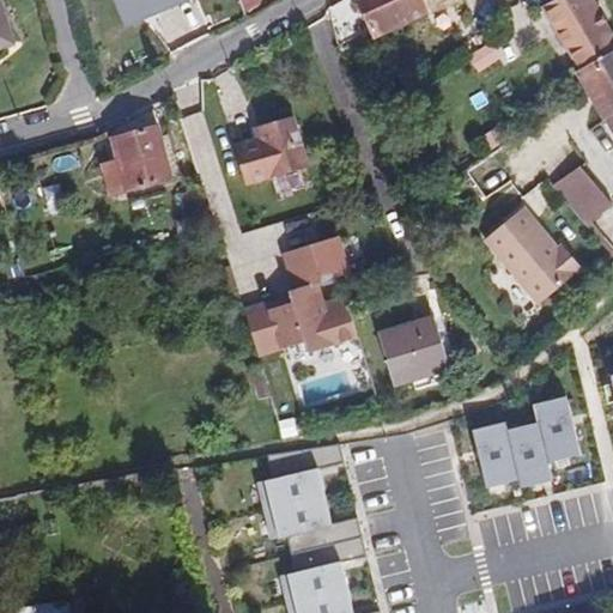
[(2,0),(0,0),(0,48),(16,44),(2,0)]
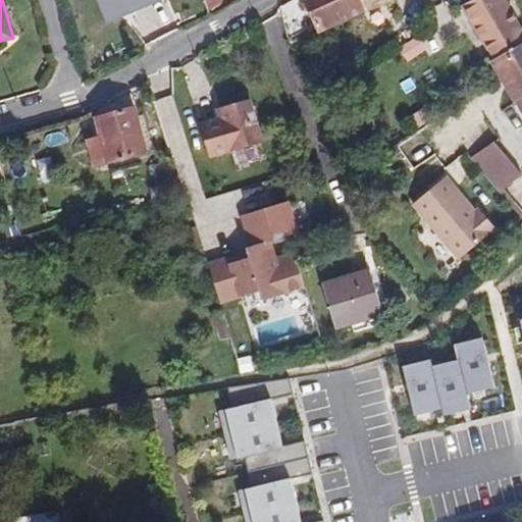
[(162,0),(98,0),(108,23),(163,1),(162,0)]
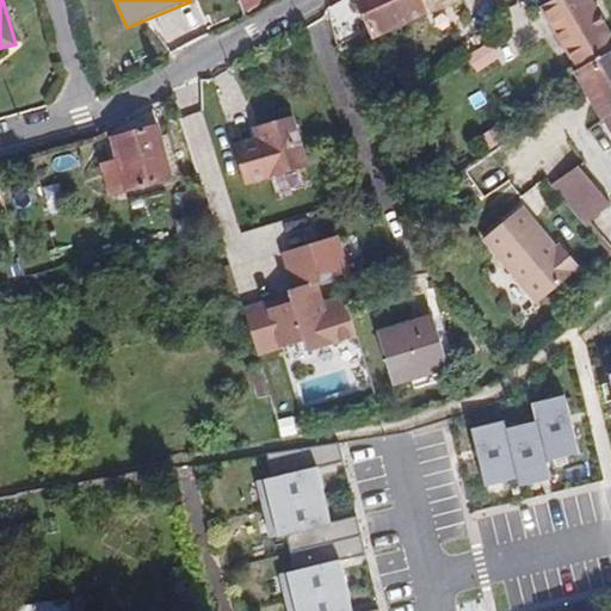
[(359,0),(375,39),(430,13),(429,12),(423,0),(359,0)]
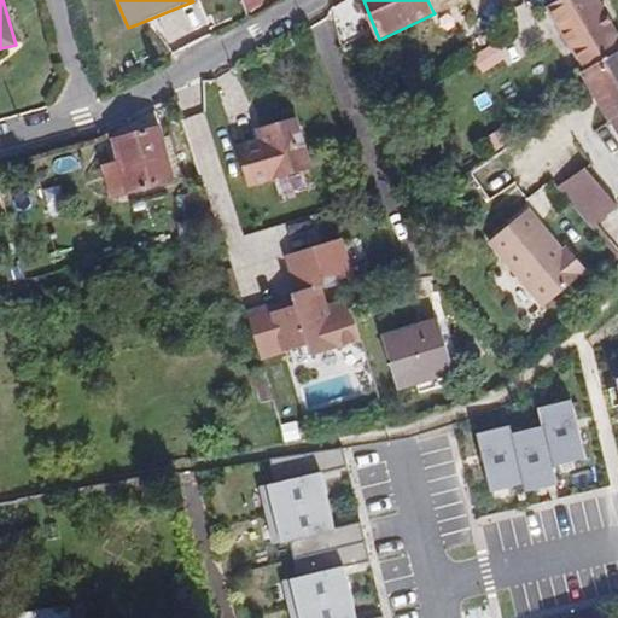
[(427,0),(433,12),(460,0),(427,0)]
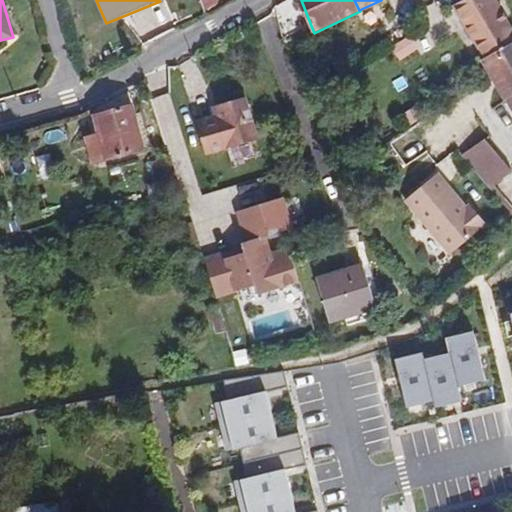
[(463,0),(454,5),(485,60),(511,43),(511,27),(496,0),(463,0)]
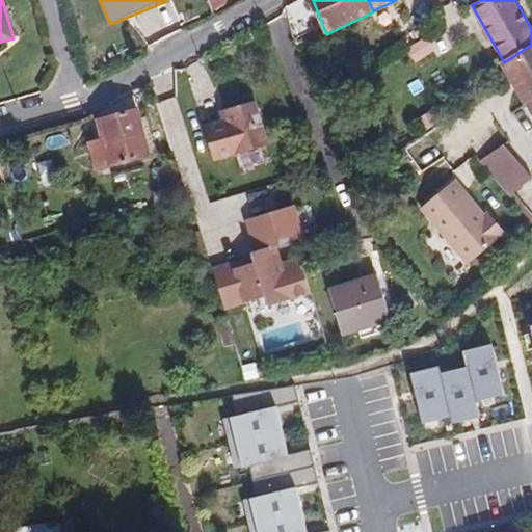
[(531,45),(504,62),(531,111),(531,45)]
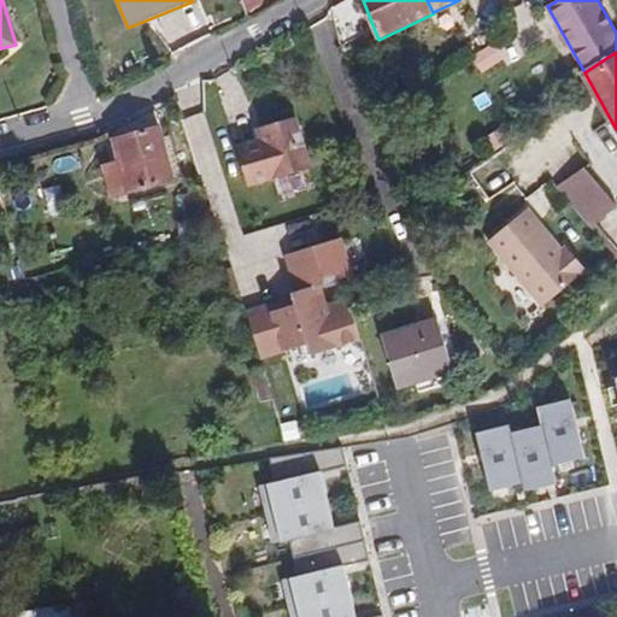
[(298,118),(258,130),(262,141),(239,147),(250,186),(313,166),(298,118)]
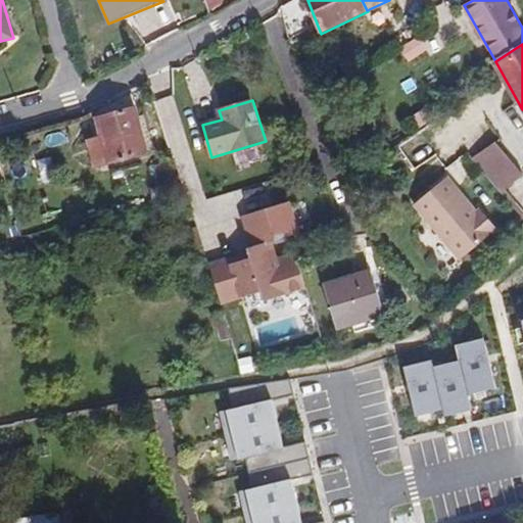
[(427,104),(411,114),(420,130),(436,119),(427,104)]
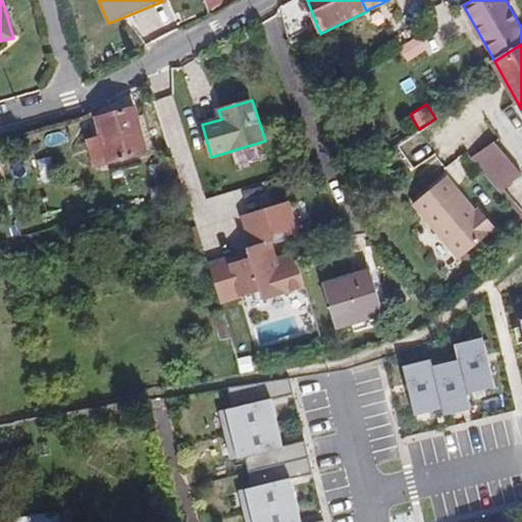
[(136,108),(97,118),(102,137),(109,162),(148,152),(136,108)]
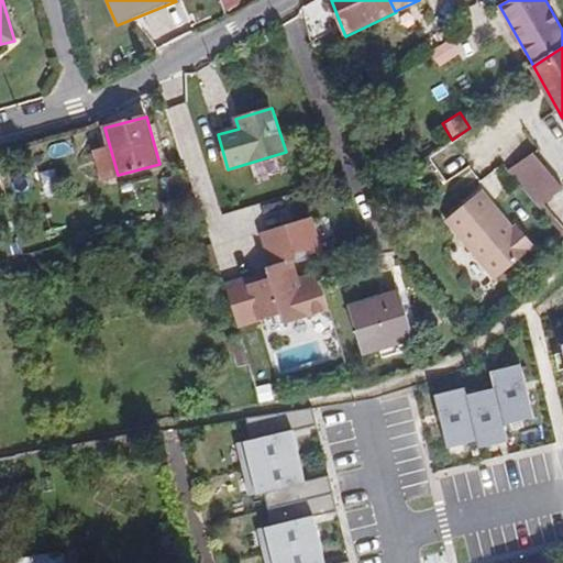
[(95,152),(102,179),(118,175),(110,147),(95,152)]
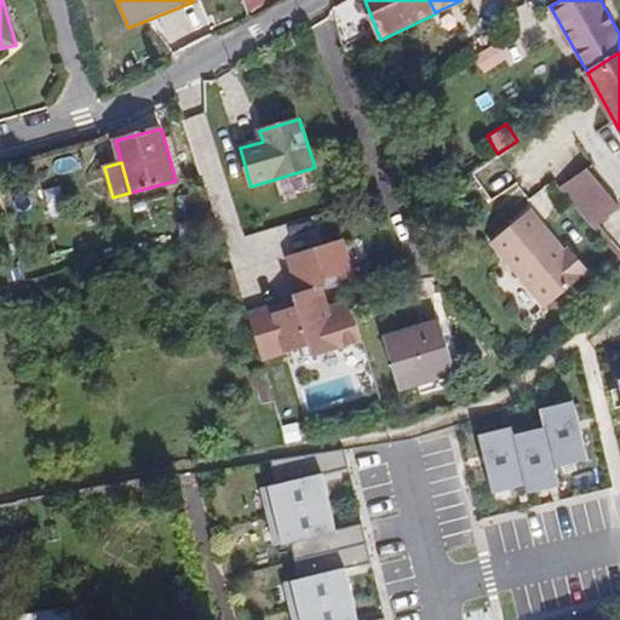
[(619,194),(595,165),(568,189),(601,228),(619,211),(619,194)]
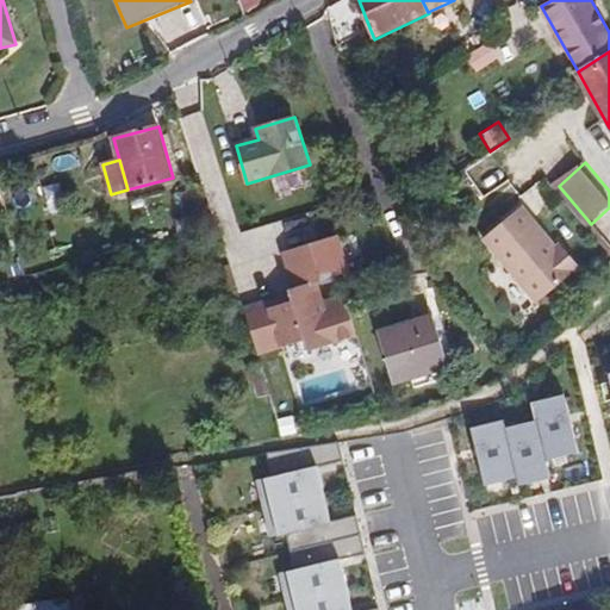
[(555,248),(523,207),(485,238),(539,302),(580,267),(561,244),(555,248)]
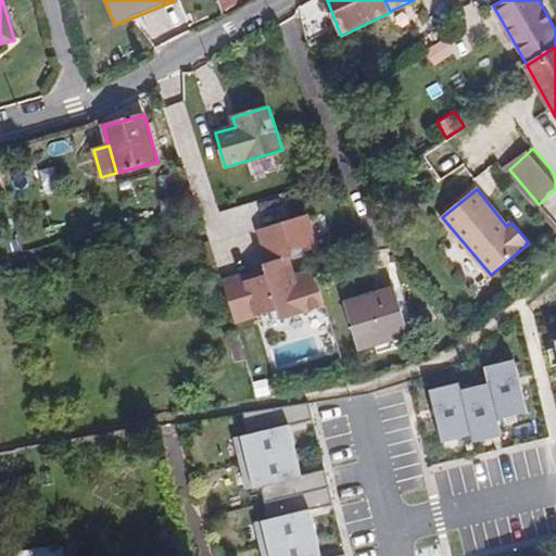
[(283,316),(328,303),(317,266),(298,273),(292,254),(321,244),(312,211),(262,226),(272,258),(266,261),(269,270),(249,277),(223,285),(225,291),(234,320),(280,306),(283,316)]
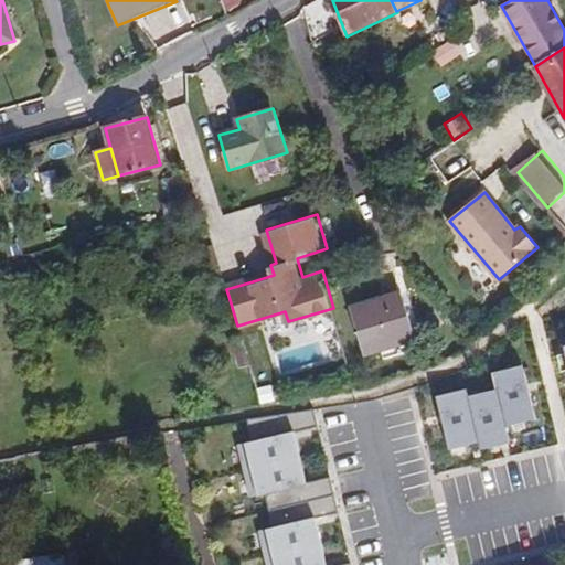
[(472,254),(459,263),(476,288),(489,279),(472,254)]
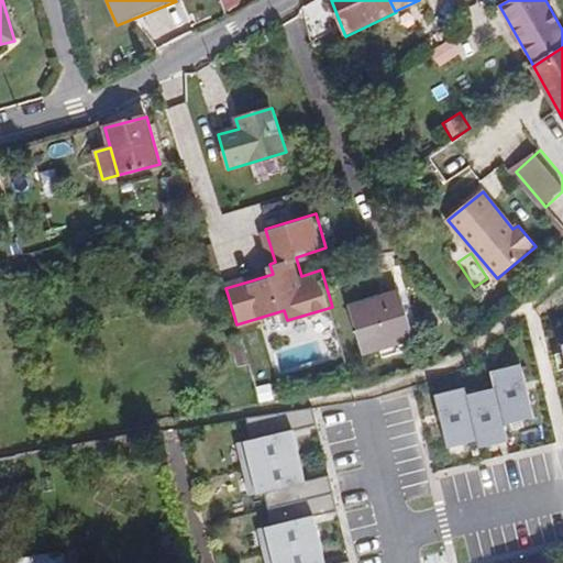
[(222,278),(225,288),(252,280),(273,274),(269,264),(222,278)]
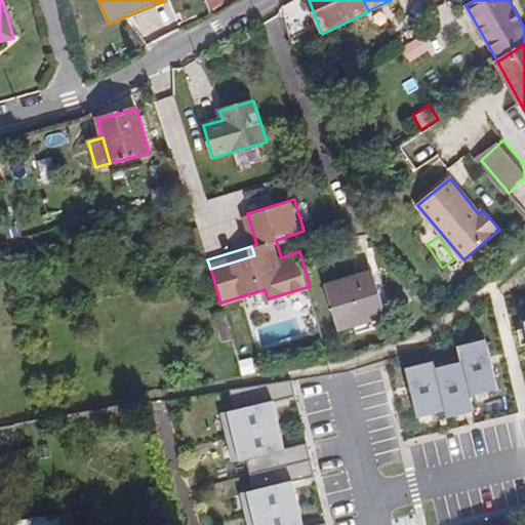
[(206,255),(196,258),(201,277),(212,275),(210,269),(207,259),(206,255)]
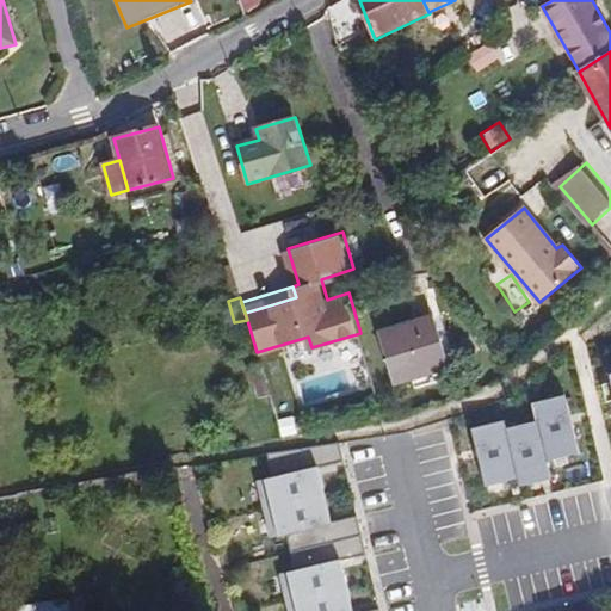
[(450,368),(434,318),(378,333),(394,383),(450,368)]
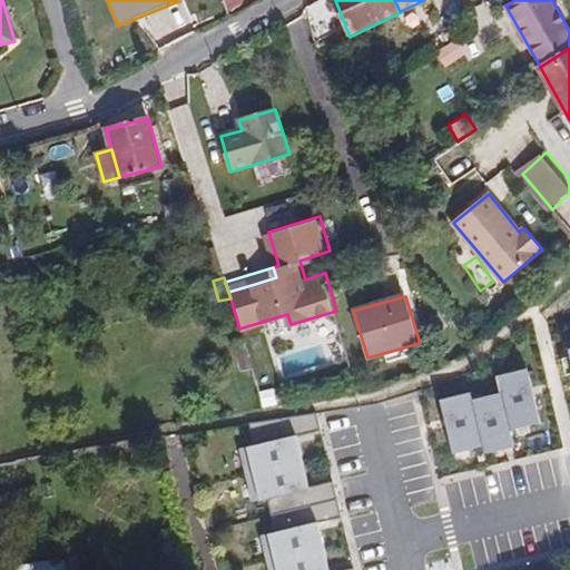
[(233,344),(242,372),(253,370),(244,341),(233,344)]
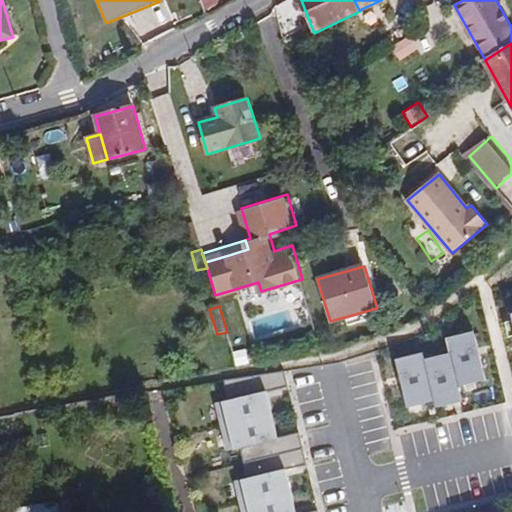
[(396,360),(407,408),(434,401),(435,408),(462,401),(459,386),(485,380),(473,331),(446,338),(449,354),(424,360),(423,353),(396,360)]
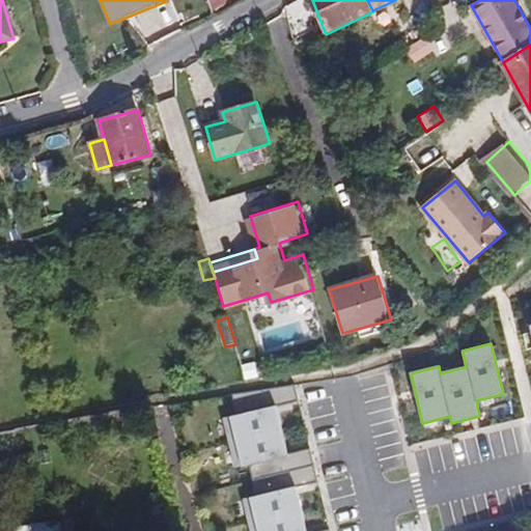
[(229,444),(282,431),(277,408),(298,402),(294,385),(231,395),(236,416),(223,419),(229,444)]
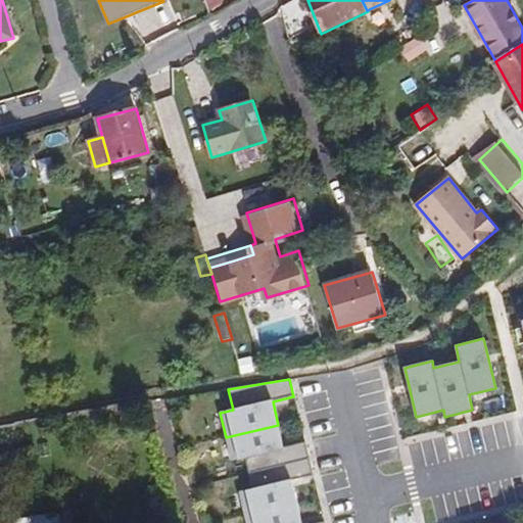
[(310,459),(305,442),(284,447),(278,425),(226,437),(232,462),(245,459),(248,474),(310,459)]
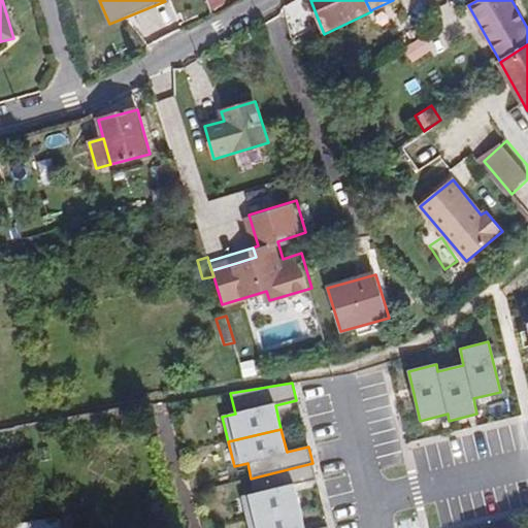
[(300,508),(294,486),(316,481),(312,463),(251,479),(255,494),(241,497),(248,522),(300,508)]
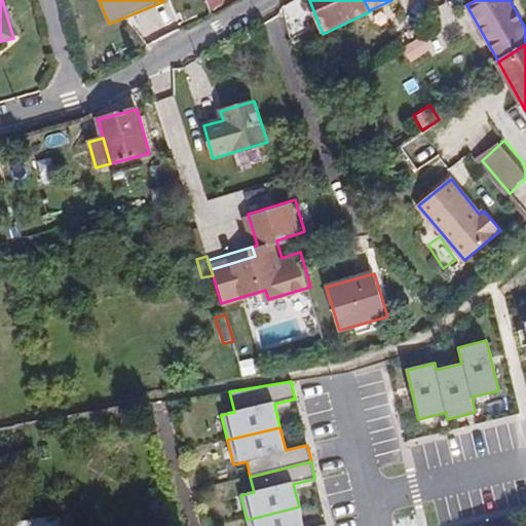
[(326,525),(321,525),(303,525),(299,506),(247,520),(248,525),(326,525)]
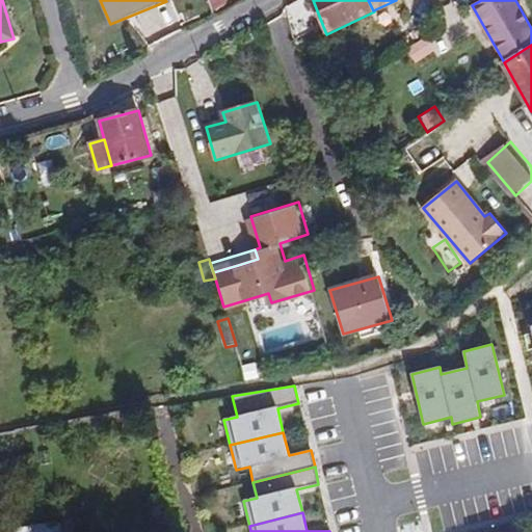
[(70,531),(67,523),(31,526),(31,528),(31,531),(70,531)]
